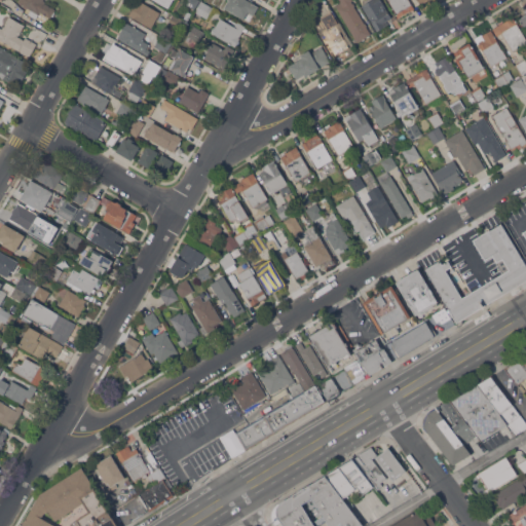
[(54,11),(55,11),(52,15),(51,15),(50,19),(40,12),(36,19),(28,13),(30,9),(19,3),(20,0),(43,0),(45,1),(44,3),(55,9),(54,11)]
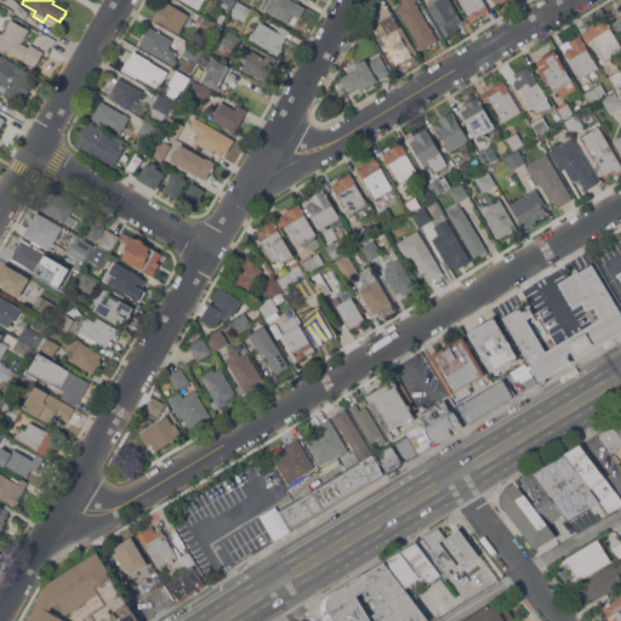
[(237,0),(231,11),(217,4),(218,0),(237,0)]
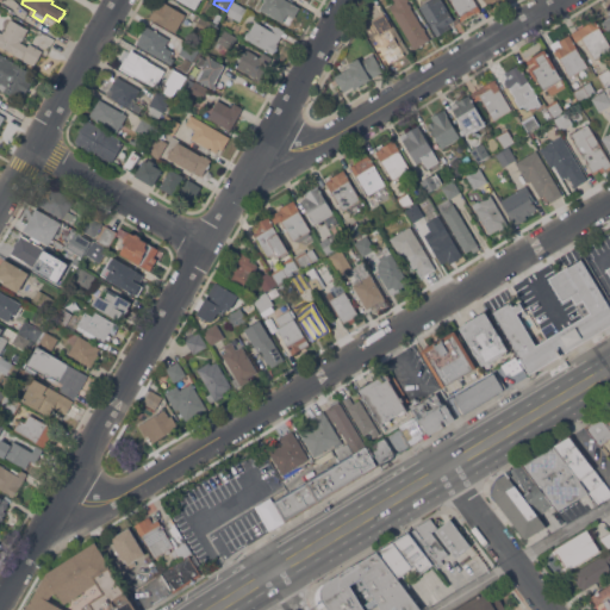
[(234,0),(248,8),(240,22),(226,13),(234,0)]
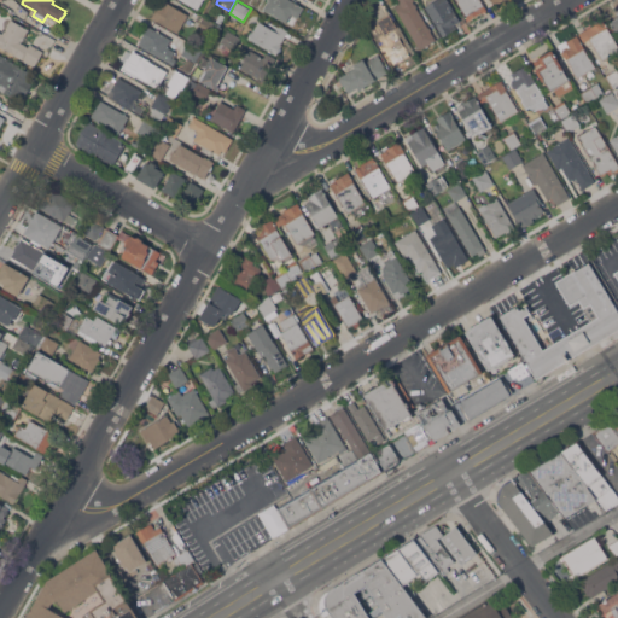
[(291,0),(304,7),(298,17),(296,16),(289,28),(280,24),(283,21),(263,9),(268,0),(291,0)]
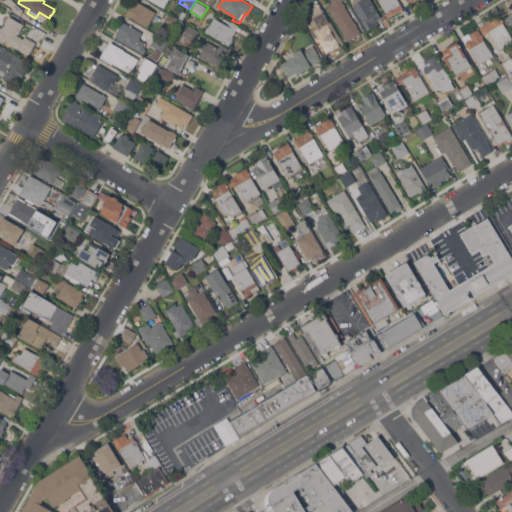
[(360,34),(360,35),(358,36),(358,35),(355,37),(355,38),(353,39),(353,38),(348,41),(347,40),(346,40),(344,38),(346,37),(327,5),(332,2),(330,0),(343,0),(342,1),(343,3),(344,3),(346,5),(345,6),(355,22),(356,22),(357,24),(356,25),(361,33),(360,34)]
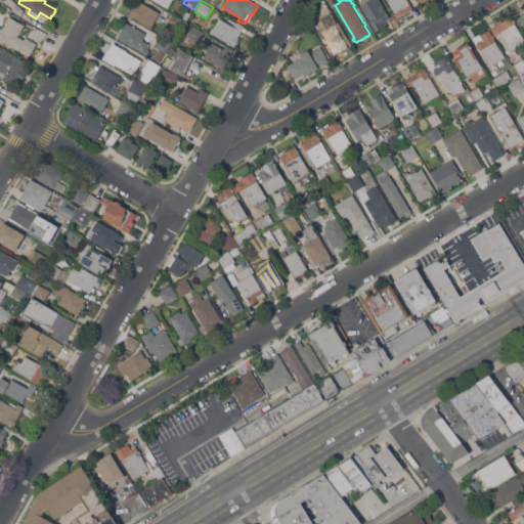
[(360,6),(370,0),(380,0),(390,17),(385,20),(387,25),(376,31),(360,6)]
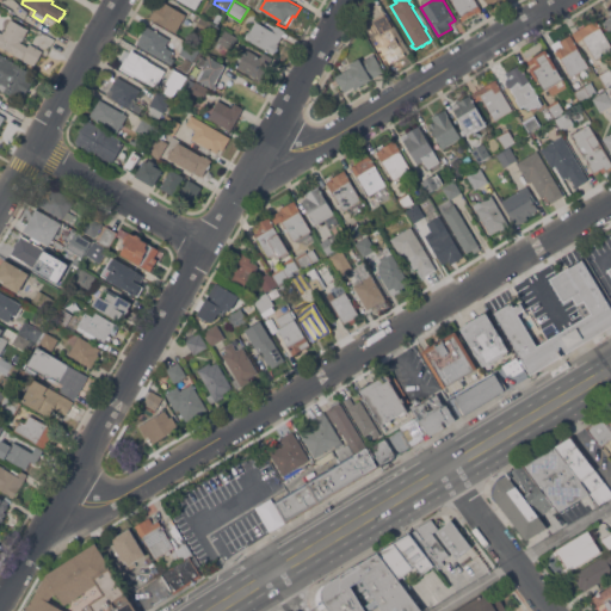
[(475,0),(481,10),(463,20),(461,16),(462,16),(451,0),(475,0)]
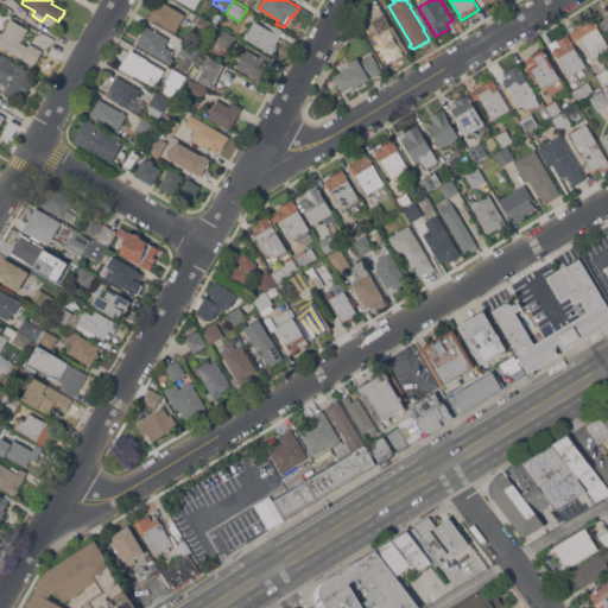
[(175,32),(149,18),(153,11),(154,12),(160,1),(185,14),(175,32)]
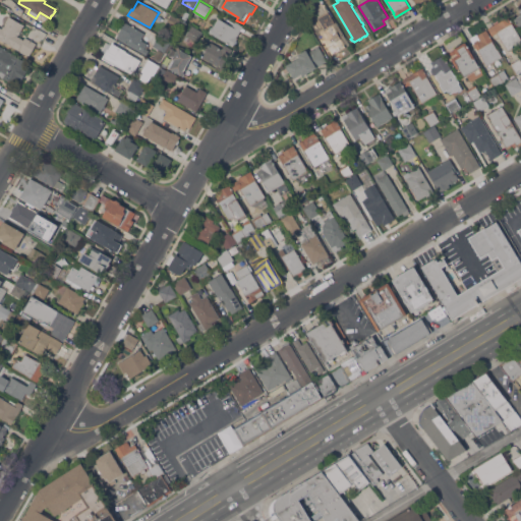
[(337,26),(335,27),(337,31),(341,29),(347,39),(345,40),(346,44),(345,44),(346,47),(331,56),(330,53),(331,52),(316,29),(322,25),(317,17),(329,11),(337,26)]
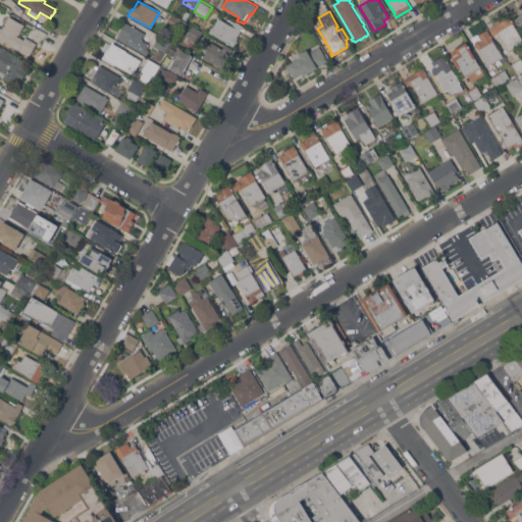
[(0,32),(9,16),(24,25),(20,31),(17,36),(23,40),(25,37),(37,44),(30,56),(0,38),(0,32)]
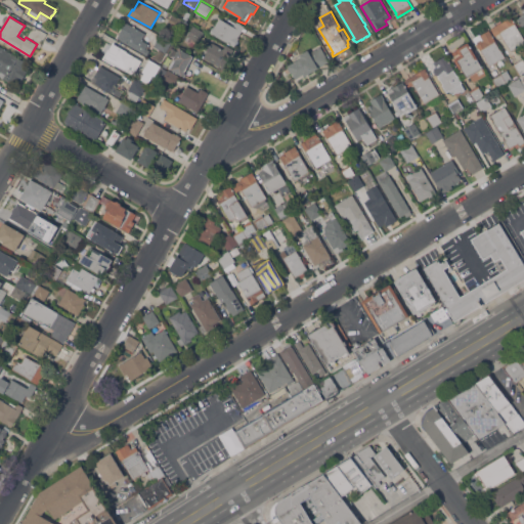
[(523,38),(523,43),(511,51),(500,33),(495,36),(491,28),(512,16),(523,38)]
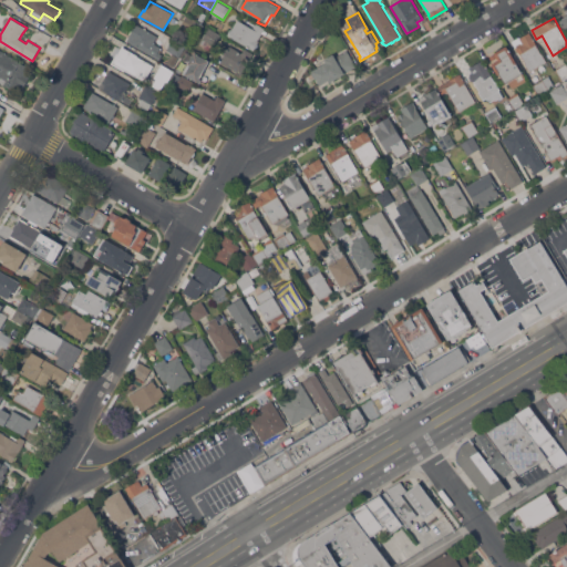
[(227,34),(230,29),(232,29),(237,19),(253,28),(256,22),(265,28),(257,40),(259,41),(254,50),(227,34)]
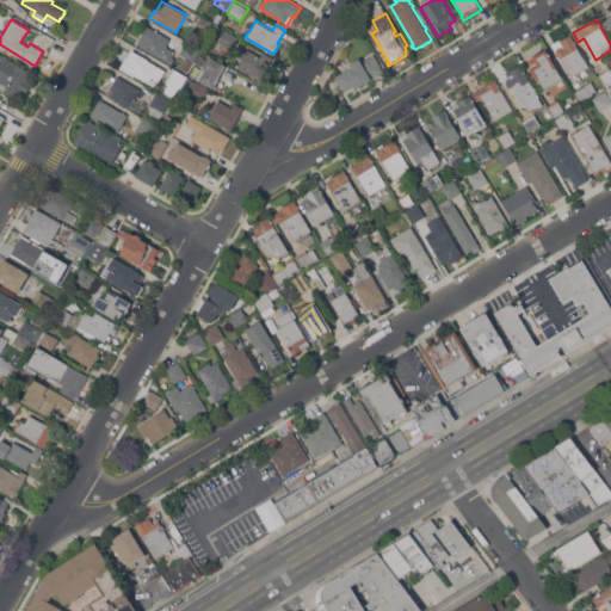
[(170,38),(165,47),(173,50),(171,56),(176,59),(172,65),(140,47),(141,45),(137,43),(147,25),(170,38)]
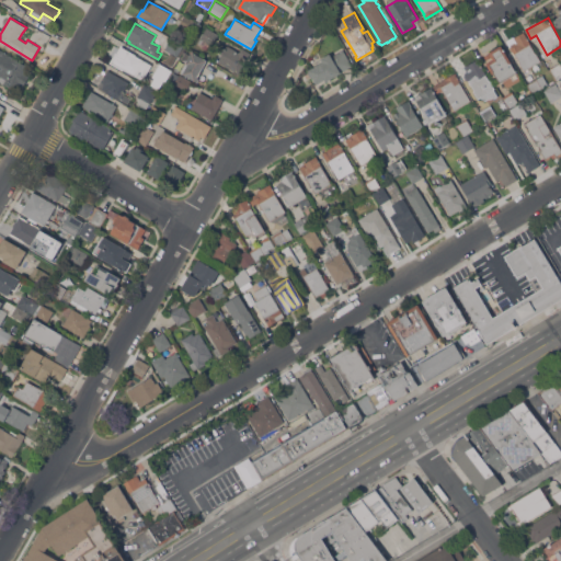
[(212,45),(209,44),(206,49),(201,46),(204,41),(201,38),(207,27),(218,34),(212,45)]
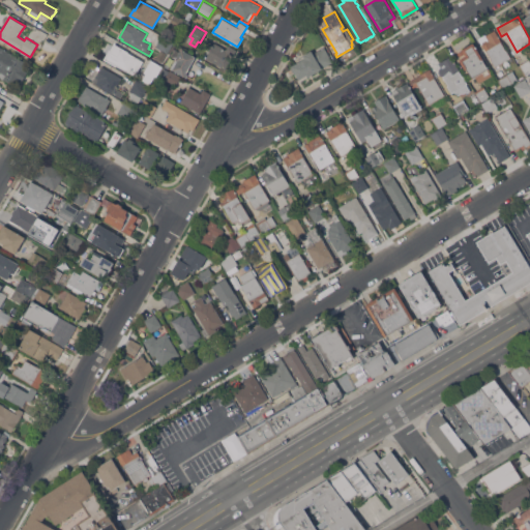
[(510,57),(495,66),(491,59),(492,59),(490,54),(484,57),(480,50),(484,48),(478,38),(486,34),(486,35),(495,30),(510,57)]
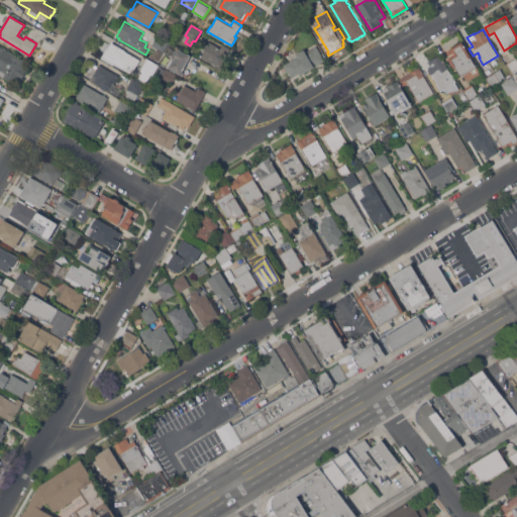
[(158,34),(172,42),(166,53),(152,44),(158,34)]
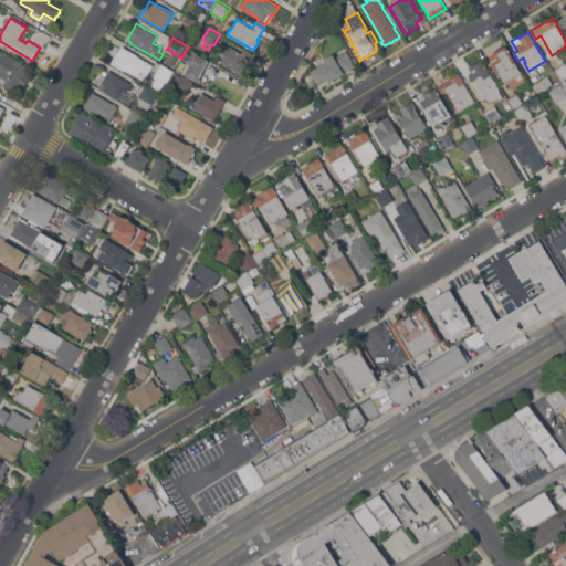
[(524,76),(509,85),(507,82),(504,83),(499,73),(498,74),(490,61),(491,60),(489,56),(494,53),(493,52),(505,44),(524,76)]
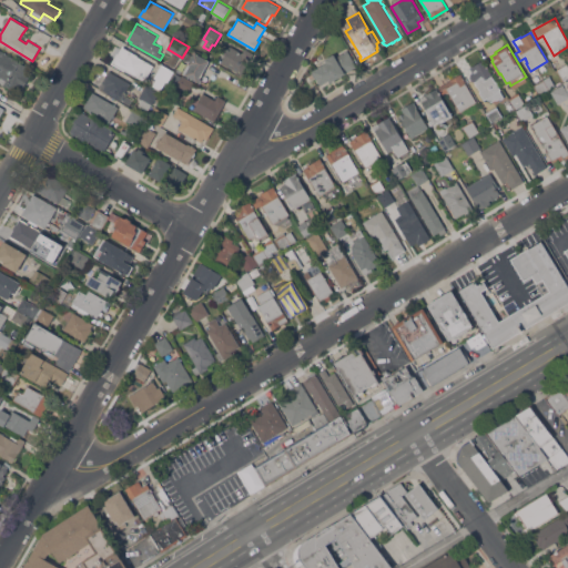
[(111,63),(117,54),(121,46),(148,61),(138,78),(111,63)]
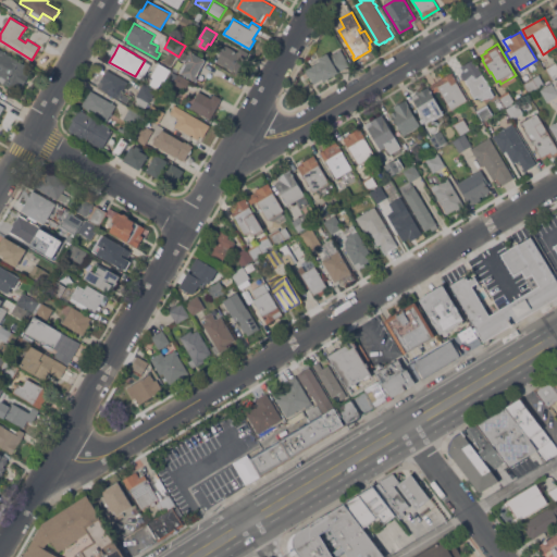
[(237,52),(240,47),(249,52),(237,73),(217,61),(225,45),(237,52)]
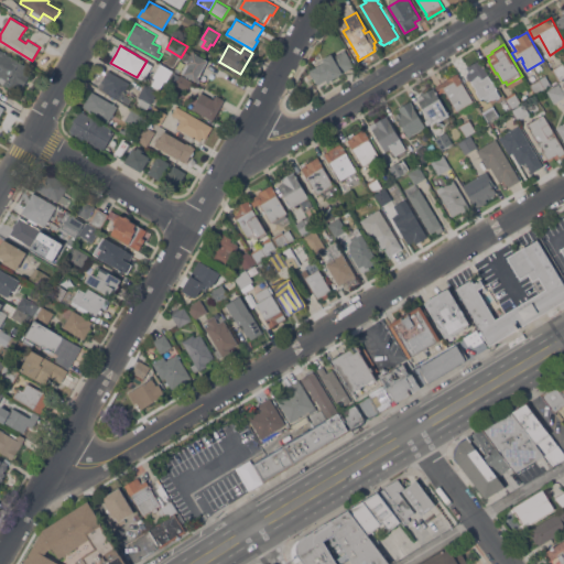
[(0,50),(29,66),(24,75),(29,77),(24,86),(20,84),(17,91),(0,82),(0,50)]
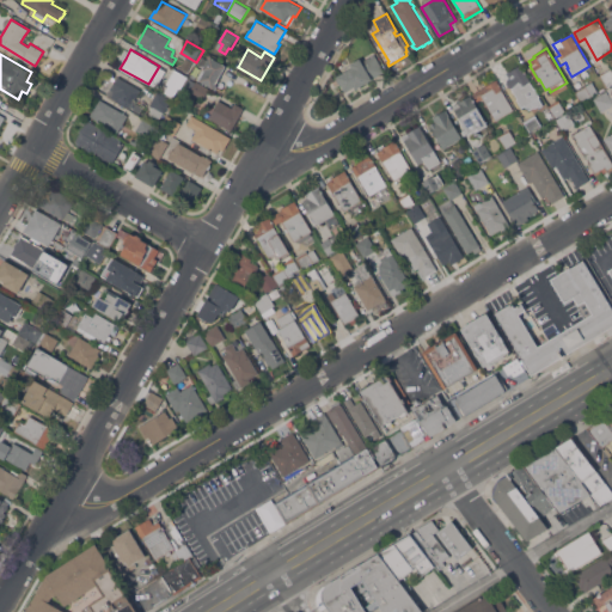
[(385,71),(372,79),(372,78),(355,89),(354,86),(346,92),(336,77),(352,67),(350,63),(360,57),(362,61),(374,54),(385,71)]
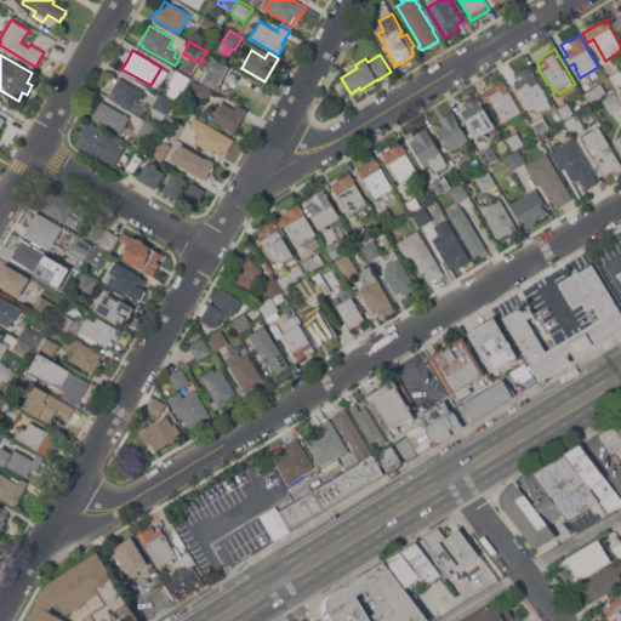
[(229,66),(218,85),(221,86),(218,91),(201,81),(208,70),(205,69),(212,57),(229,66)]
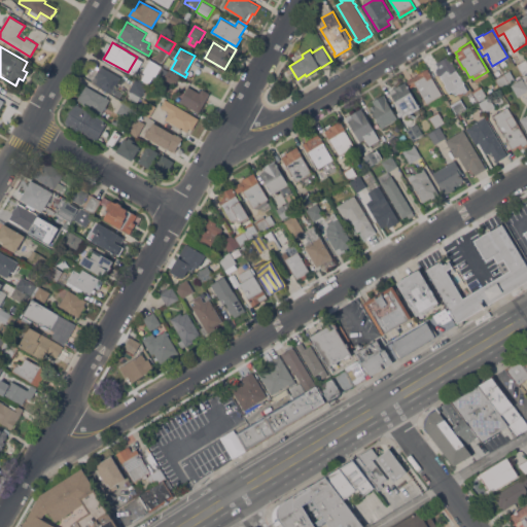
[(438,62),(449,56),(465,82),(449,93),(445,84),(446,84),(440,74),(437,74),(436,71),(436,68),(438,66),(441,66),(438,62)]
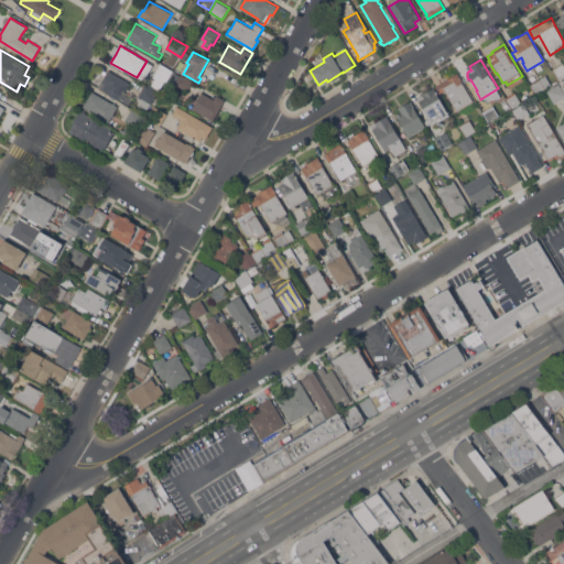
[(161,63),(173,69),(166,82),(154,75),(161,63)]
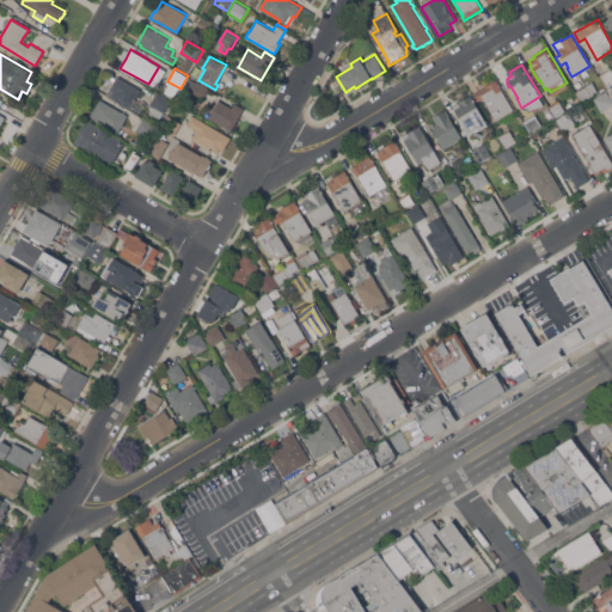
[(611,68),(611,84),(607,87),(600,74),(611,68)]
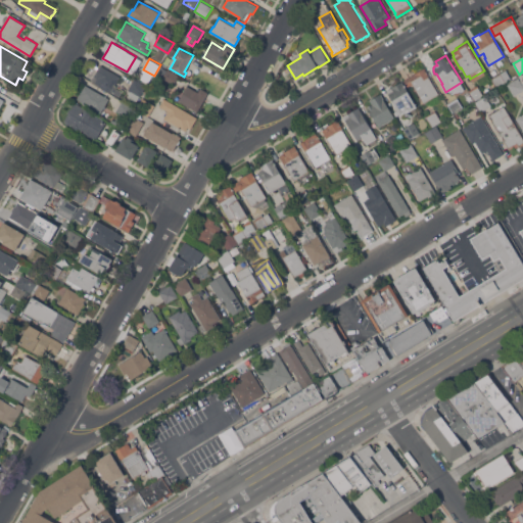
[(120,76),(114,85),(124,90),(120,97),(90,80),(96,69),(97,69),(100,64),(120,76)]
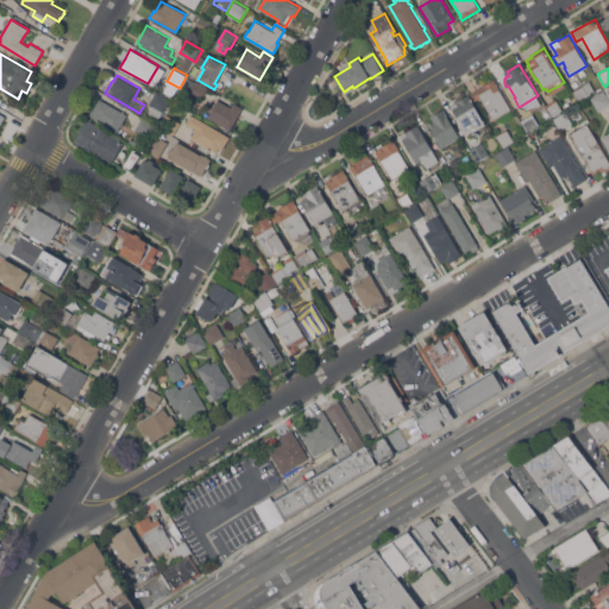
[(512,108),(510,110),(514,117),(504,121),(500,115),(494,119),(482,98),(476,100),(471,92),(495,79),(512,108)]
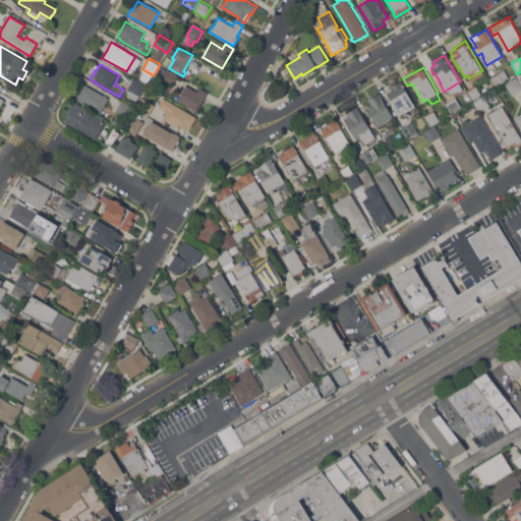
[(177,74),(171,84),(161,78),(167,68),(177,74)]
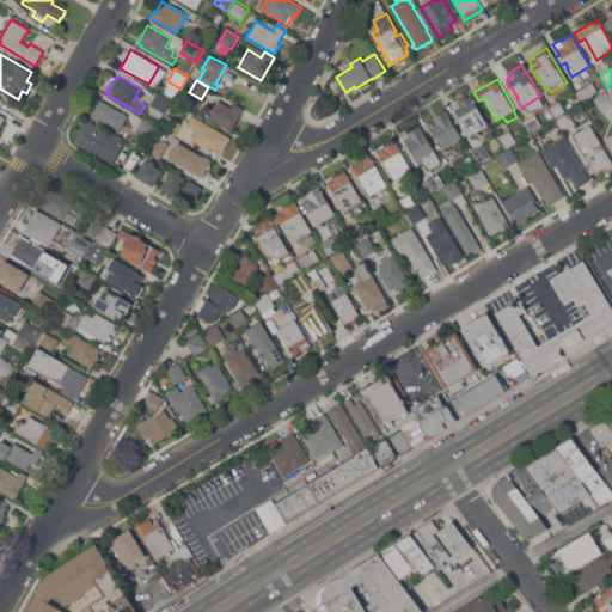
[(598,91),(581,102),(575,91),(592,81),(598,91)]
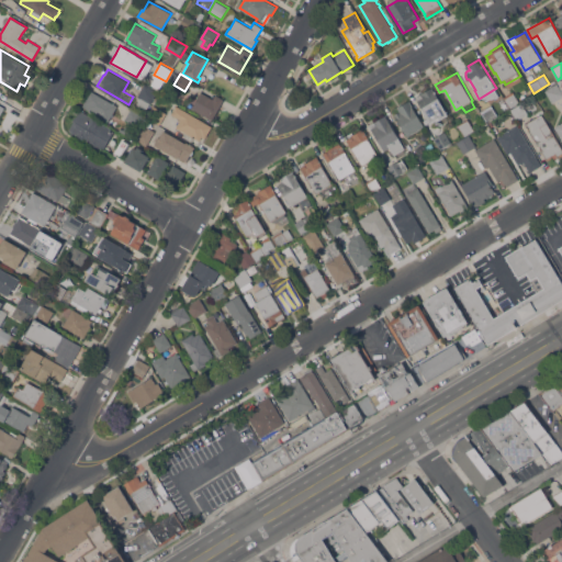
[(158,78),(164,80),(158,89),(153,87),(158,78)]
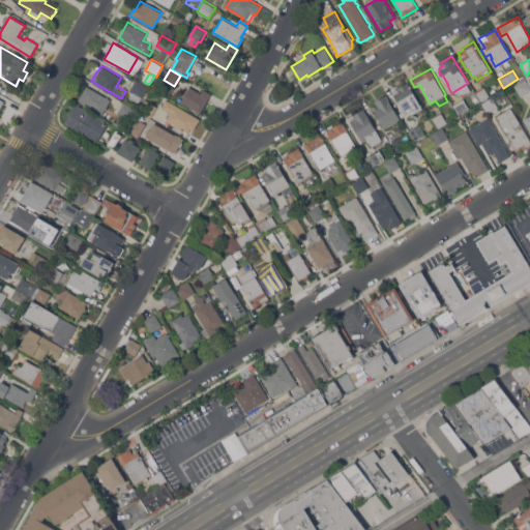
[(526,79),(529,85),(529,90),(521,96),(514,85),(526,79)]
